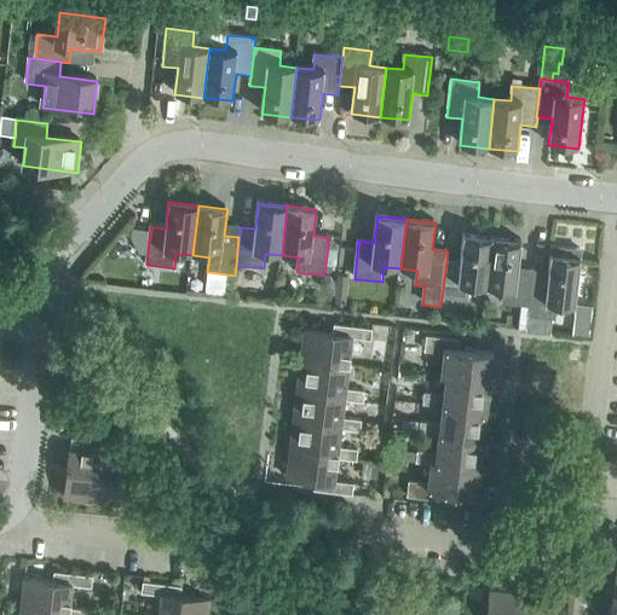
[(488,289),(494,239),(465,236),(461,262),(447,261),(443,289),(442,299),(470,301),(471,286),(488,289)]
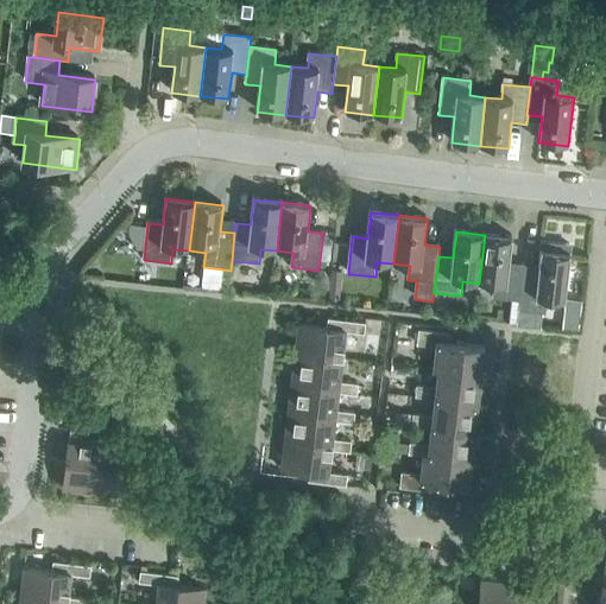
[(334,262),(338,234),(326,233),(322,261),(334,262)]
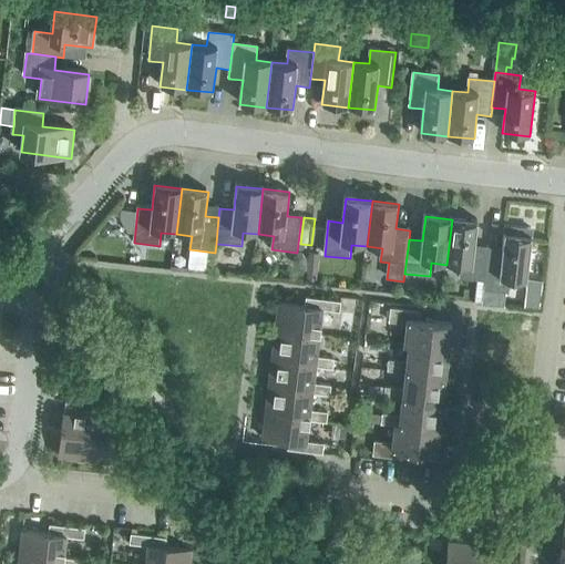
[(479,222),(452,219),(447,265),(462,266),(460,280),(485,283),(489,257),(490,248),(476,247),(479,222)]
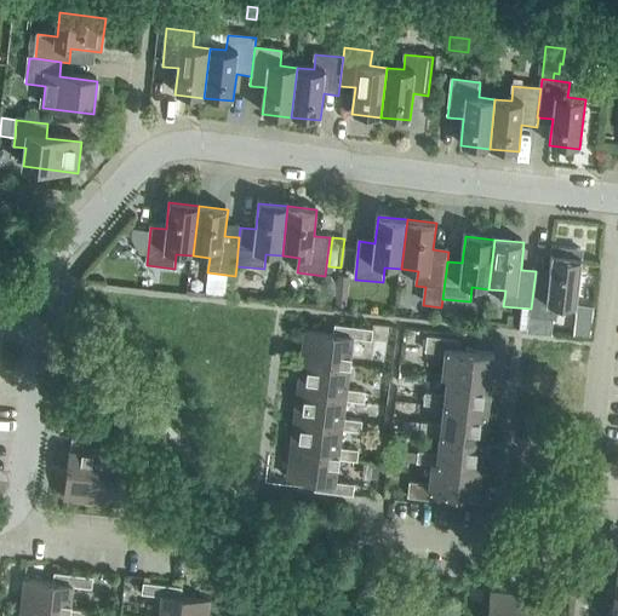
[(577,309),(583,259),(584,252),(554,248),(553,255),(550,282),(534,281),(531,309),(530,318),(558,322),(559,308),(577,309)]
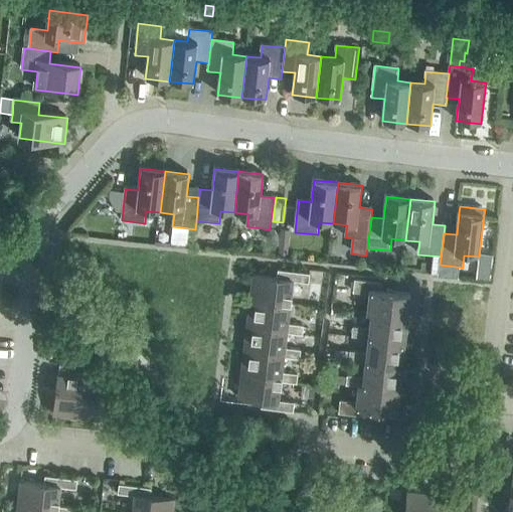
[(484,260),(482,282),(493,283),(495,262),(484,260)]
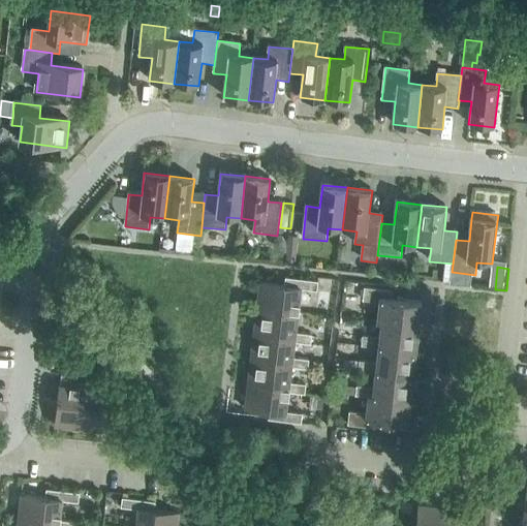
[(317,292),(318,283),(286,279),(285,287),(260,284),(257,309),(299,314),(302,290),(317,292)]
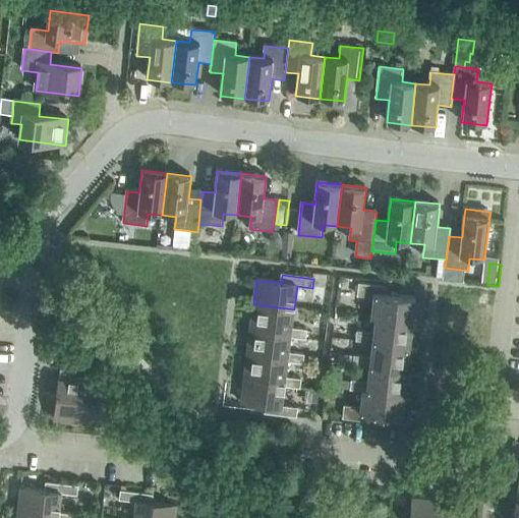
[(413,322),(416,299),(386,295),(387,287),(359,284),(358,297),(375,299),(372,318),(377,318),(413,322)]
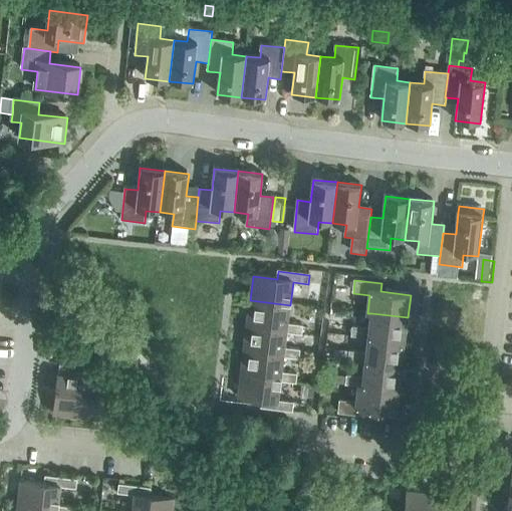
[(287,324),(290,305),(250,300),(247,325),(287,330),(286,334),(302,335),(303,326),(287,324)]
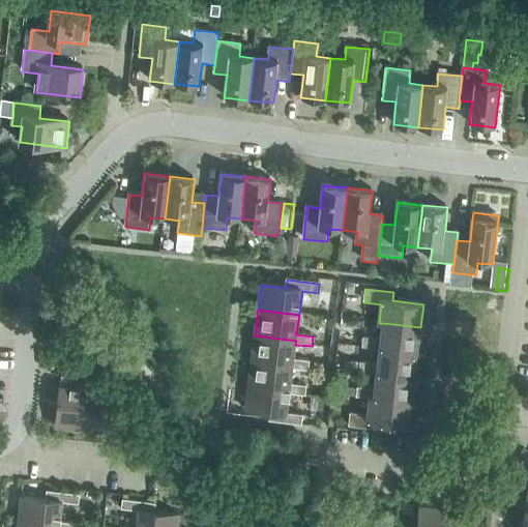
[(417,352),(420,327),(383,323),(381,340),(364,338),(363,348),(380,350),(380,348),(417,352)]
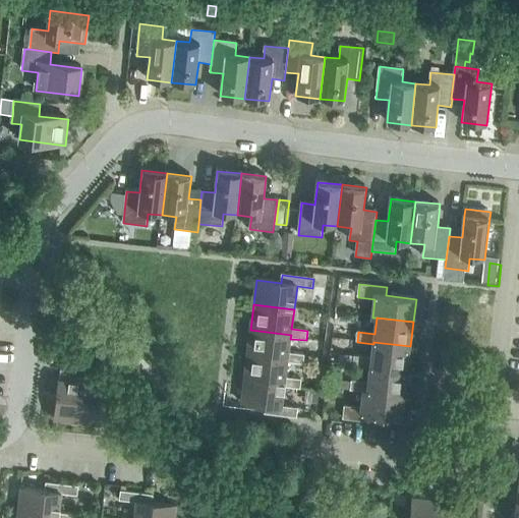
[(288,354),(290,339),(291,335),(250,330),(247,354),(288,359),(287,363),(303,365),(304,356),(288,354)]
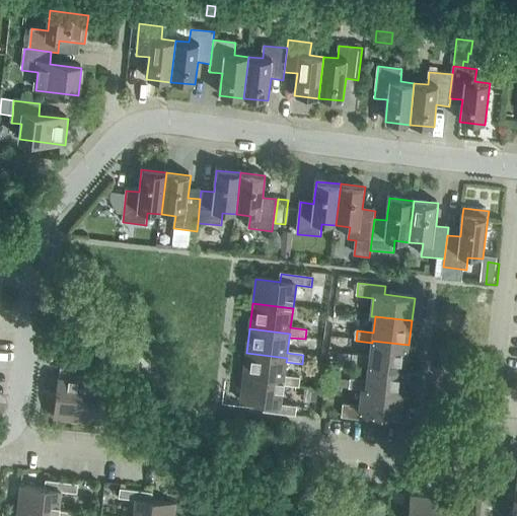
[(405,370),(409,345),(372,341),(372,343),(370,358),(354,356),(353,365),(368,367),(369,365),(405,370)]
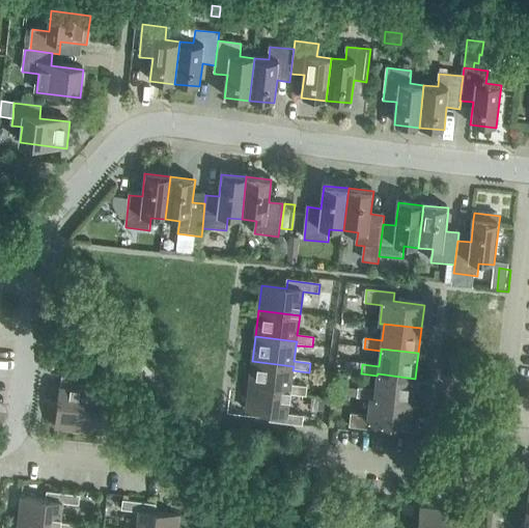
[(291,386),(293,370),(294,366),(252,361),(249,386),(290,391),(290,395),(306,397),(308,388),(291,386)]
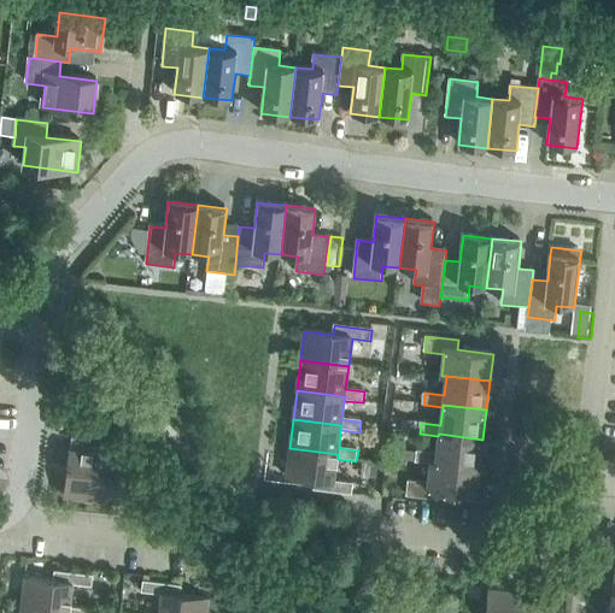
[(92,501),(98,454),(82,452),(85,435),(74,434),(71,451),(70,451),(65,499),(92,501)]
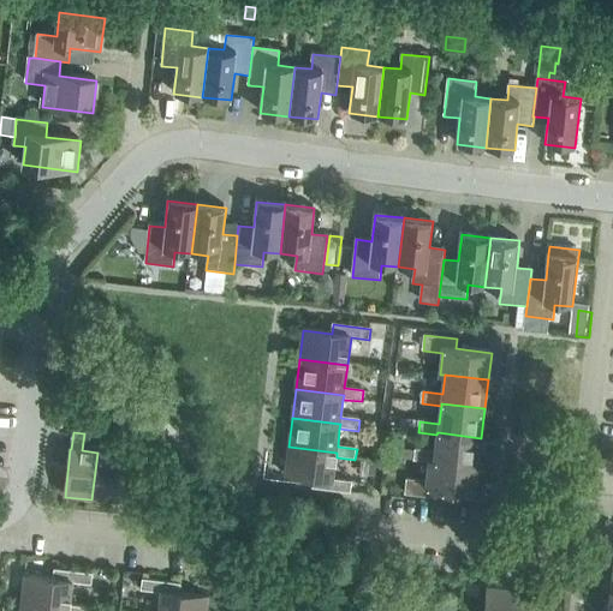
[(477,467),(481,438),(438,432),(436,435),(435,453),(416,450),(416,451),(415,461),(429,463),(429,461),(477,467)]
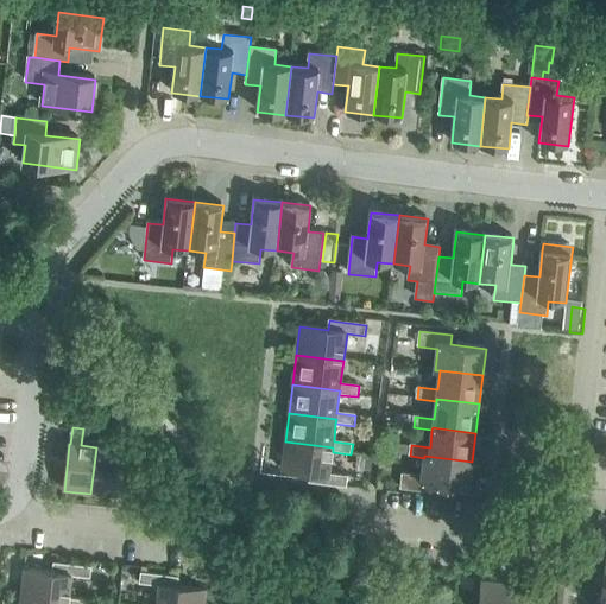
[(122,450),(124,433),(113,432),(111,449),(96,447),(90,494),(118,497),(122,450)]
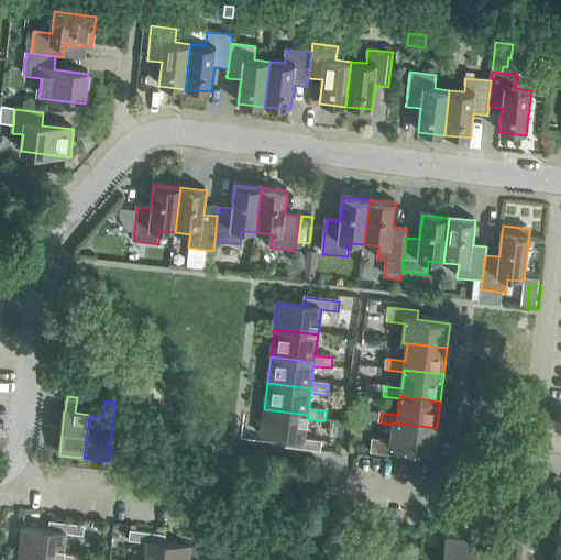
[(305,440),(308,419),(308,415),(264,409),(261,436),(287,439),(286,448),(321,452),(322,442),(305,440)]
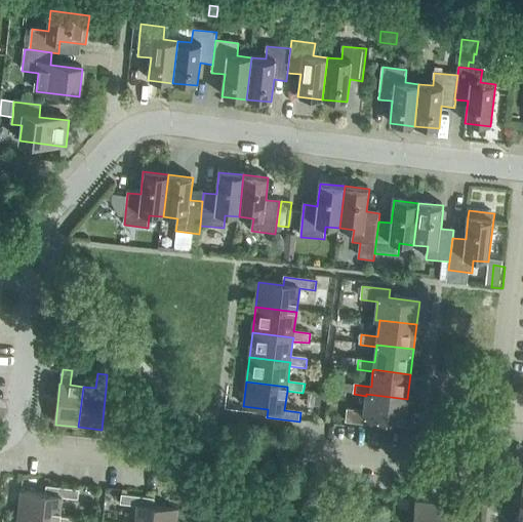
[(342,385),(340,393),(354,394),(355,386),(342,385)]
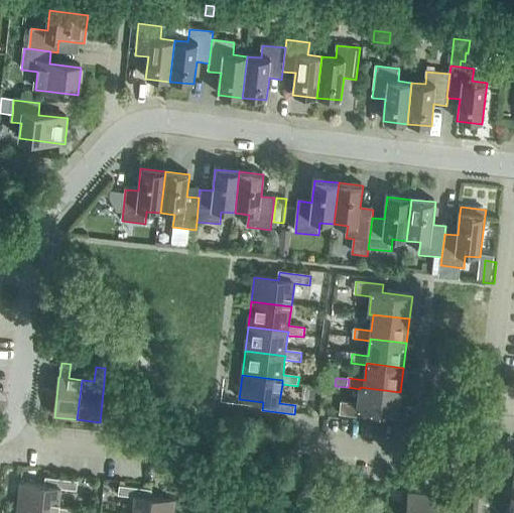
[(397,414),(400,392),(360,387),(360,389),(358,405),(342,403),(340,415),(367,419),(368,411),(397,414)]
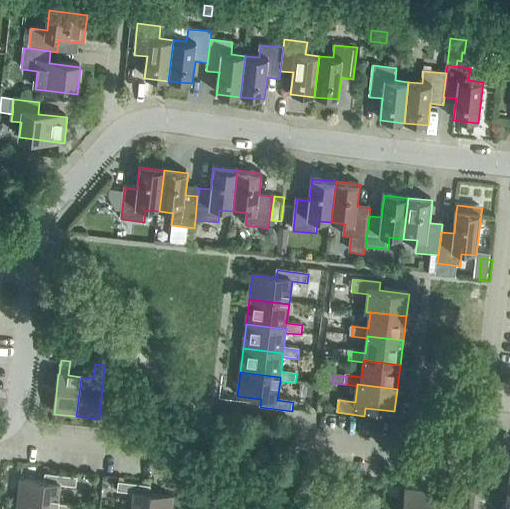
[(76,488),(77,479),(46,475),(45,483),(21,480),(18,505),(48,508),(58,508),(58,505),(60,486),(76,488)]
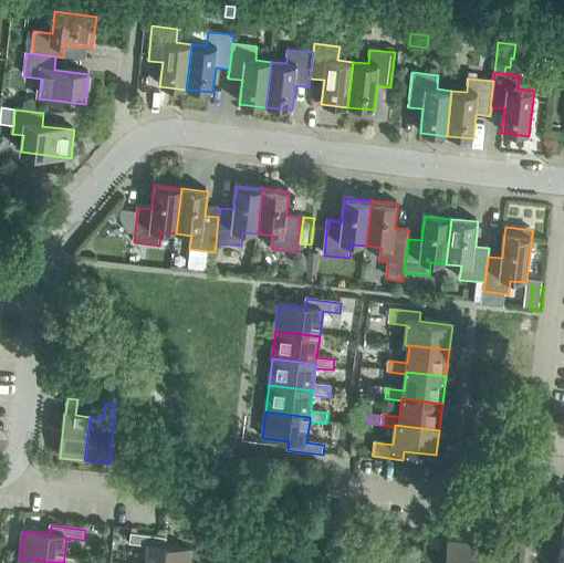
[(190,562),(192,551),(166,548),(167,539),(132,534),(131,544),(148,546),(146,562),(190,562)]
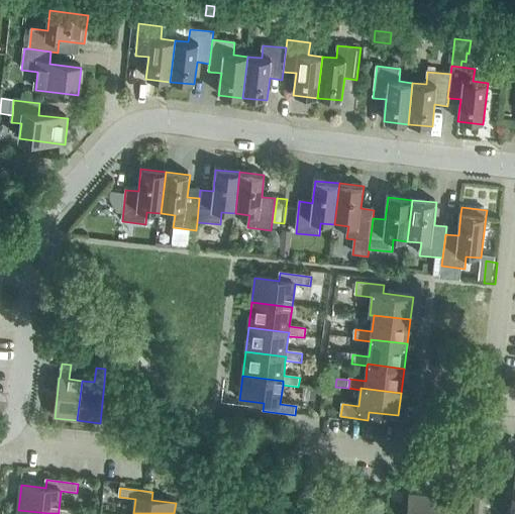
[(430,513),(433,498),(410,496),(407,513),(430,513)]
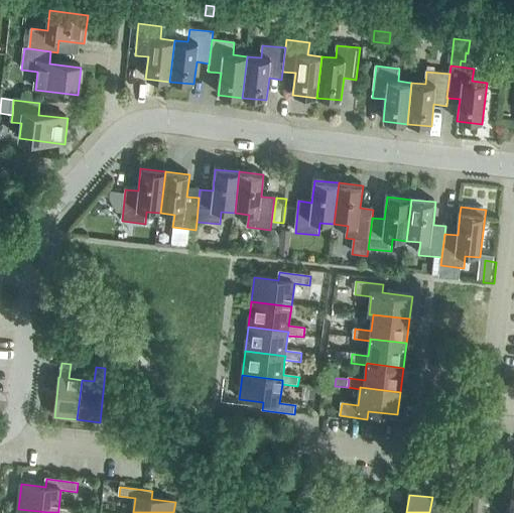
[(453,512),(455,500),(432,497),(429,512),(453,512)]
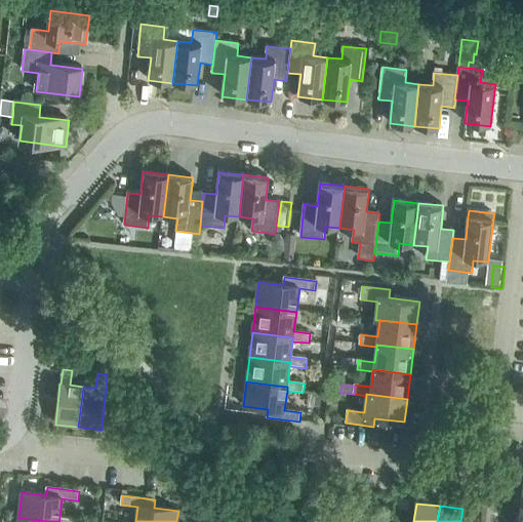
All buildings are outlined.
